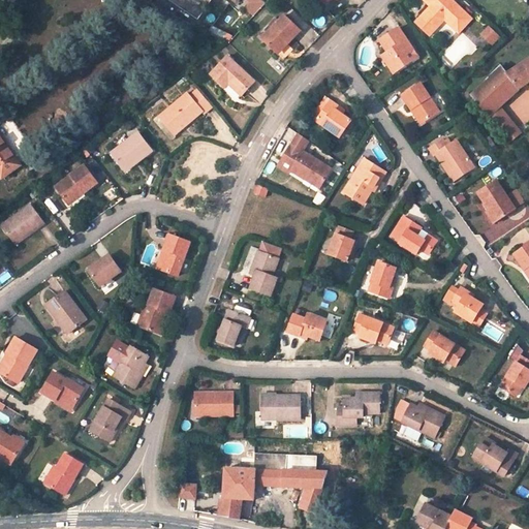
[(166,0),(197,21),(211,0),(166,0)]
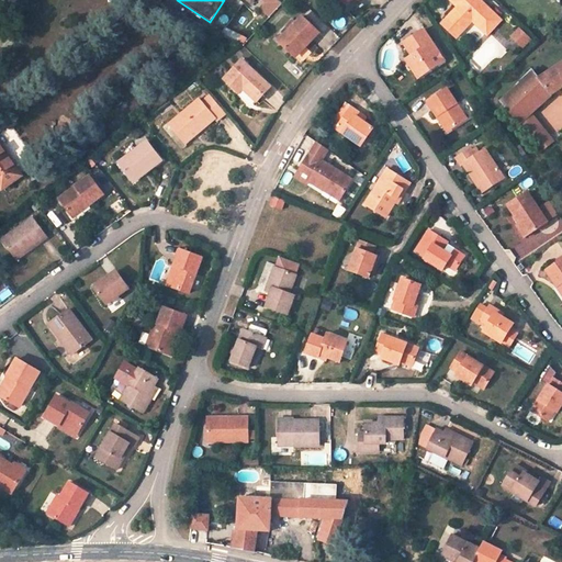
[(476,21),(491,34),(504,20),(482,0),(460,0),(463,3),(461,7),(445,24),(460,38),(476,21)]
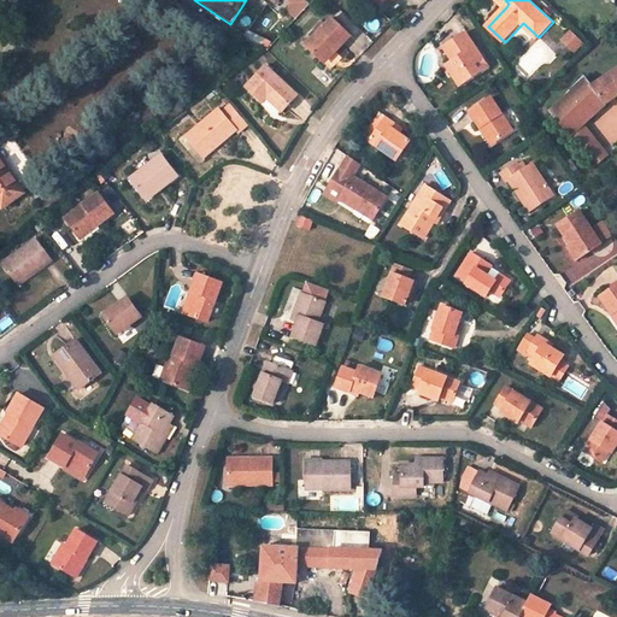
[(327,27),(315,39),(307,46),(325,64),(336,52),(338,53),(352,37),(333,19),(327,27)]
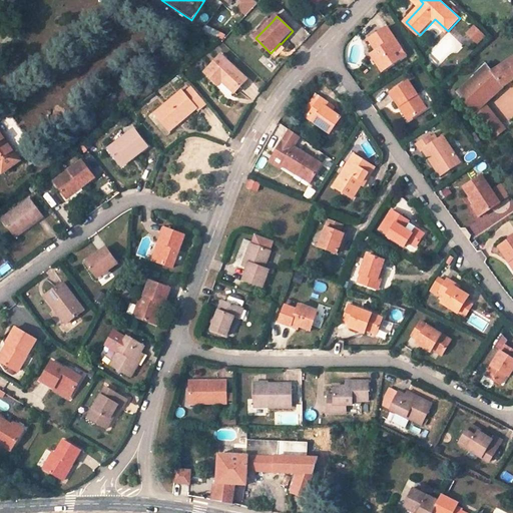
[(262,32),(272,22),(267,18),(258,28),(262,32)]
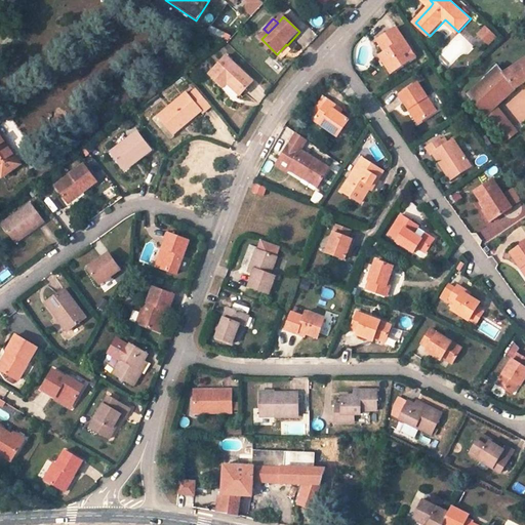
[(416,57),(397,27),(377,40),(386,52),(397,70),(416,57)]
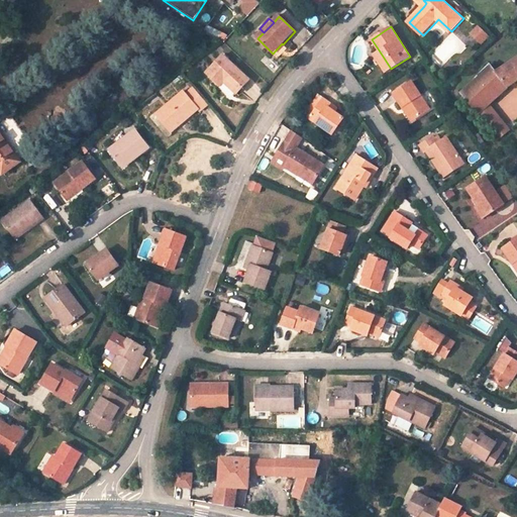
[(491,36),(481,27),(474,34),(484,44),(491,36)]
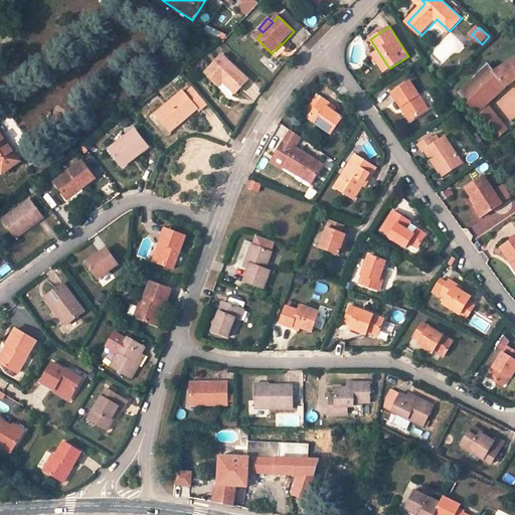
[(373,55),(384,72),(389,68),(378,51),(373,55)]
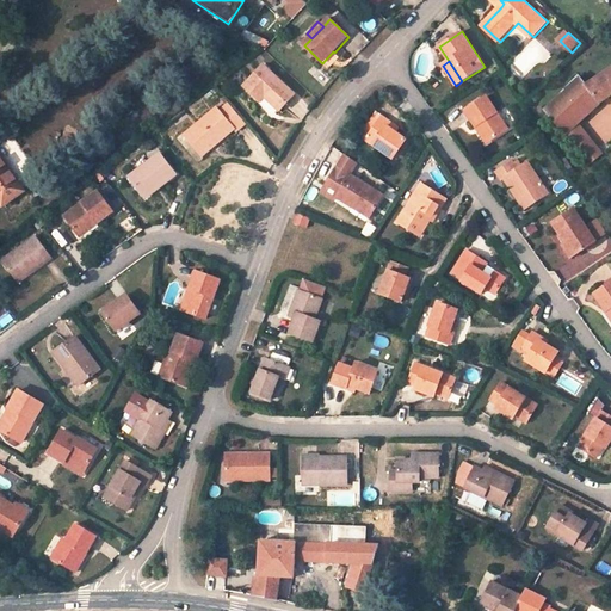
[(267,98),(282,111),(296,96),(265,66),(246,87),(263,103),(267,98)]
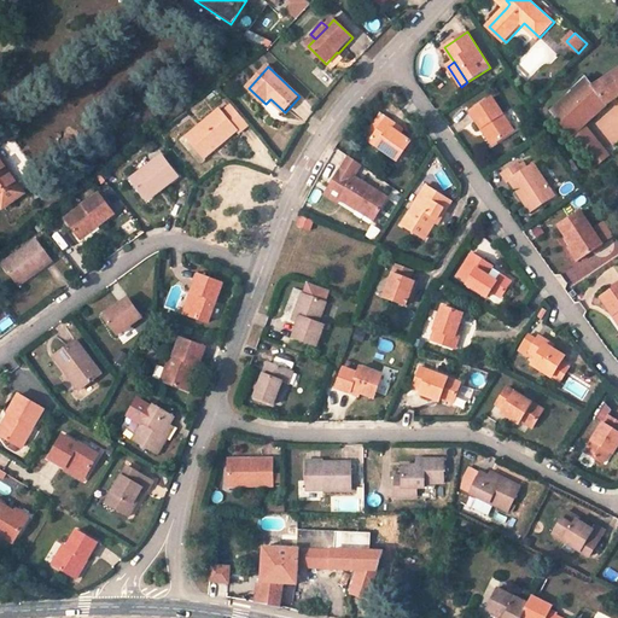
[(617,71),(594,87),(587,80),(552,112),(596,167),(614,151),(589,120),(598,114),(617,97),(617,71)]
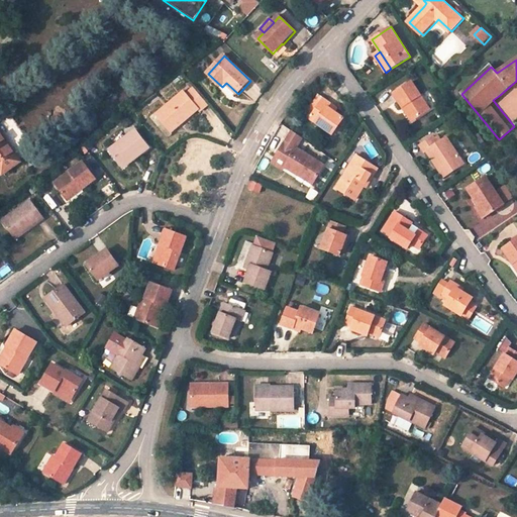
[(405,106),(413,120),(429,110),(412,83),(394,94),(403,108),(405,106)]
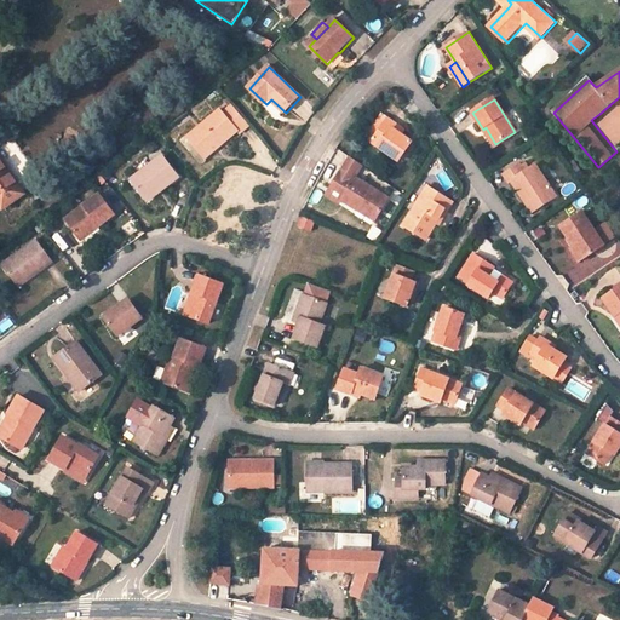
[(207,158),(240,132),(241,133),(251,125),(235,107),(227,114),(223,109),(190,136),(207,158)]
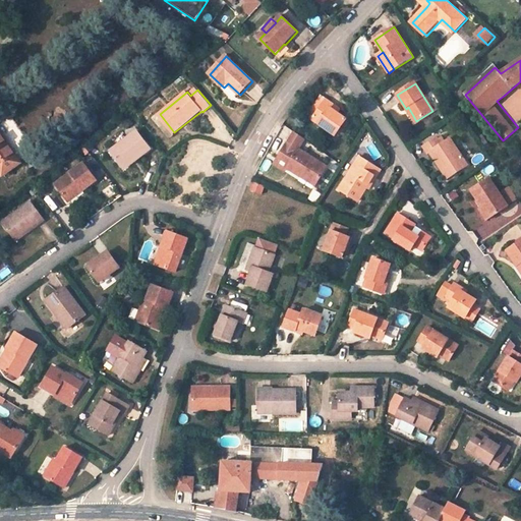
[(520,124),(520,116),(504,96),(497,101),(518,127),(520,124)]
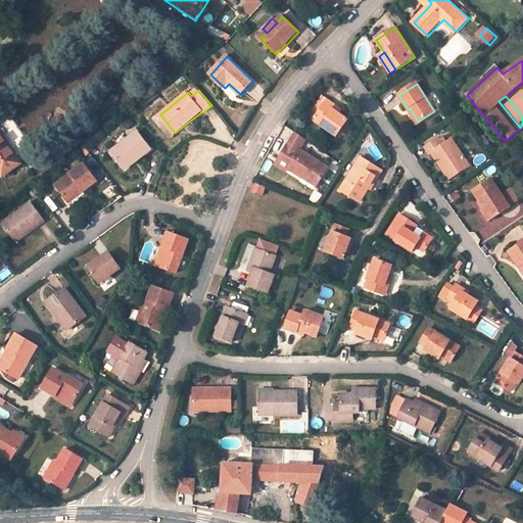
[(314,120),(328,100),(323,97),(310,115),(314,120)]
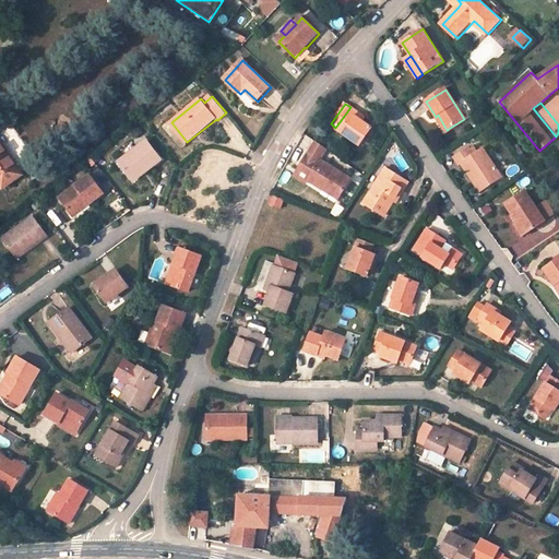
[(363,122),(355,116),(357,113),(351,107),(335,128),(361,146),(373,129),(363,122)]
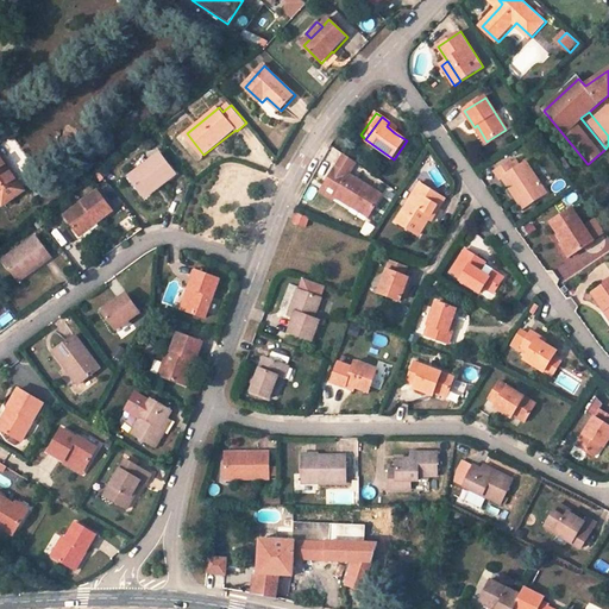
[(387,126),(395,133),(399,129),(389,123),(387,126)]
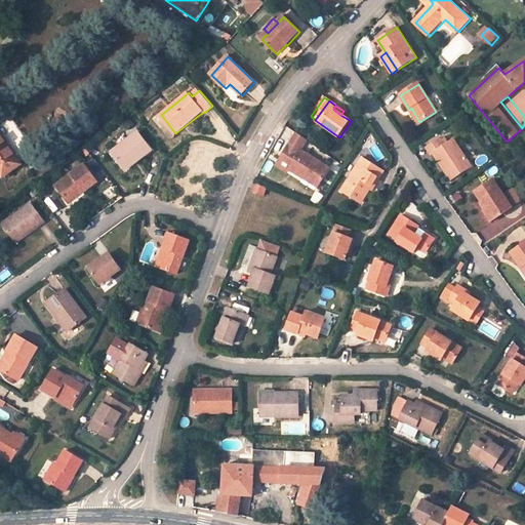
[(112,152),(123,167),(134,158),(137,161),(152,150),(138,131),(112,152)]
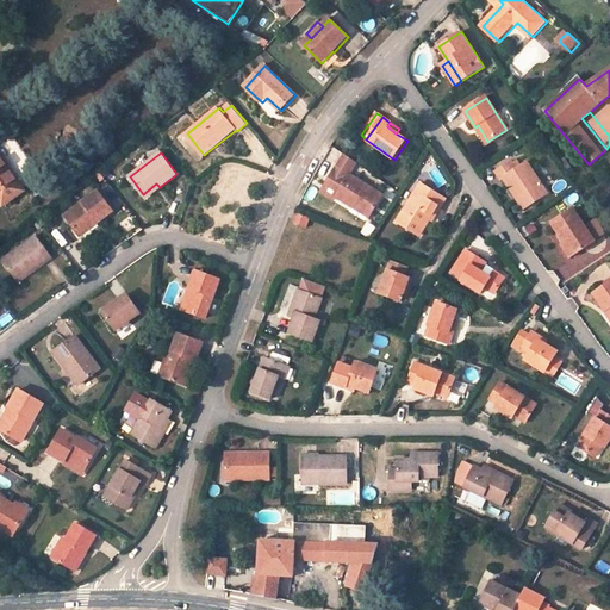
[(352,174),(359,163),(347,154),(338,167),(352,174)]
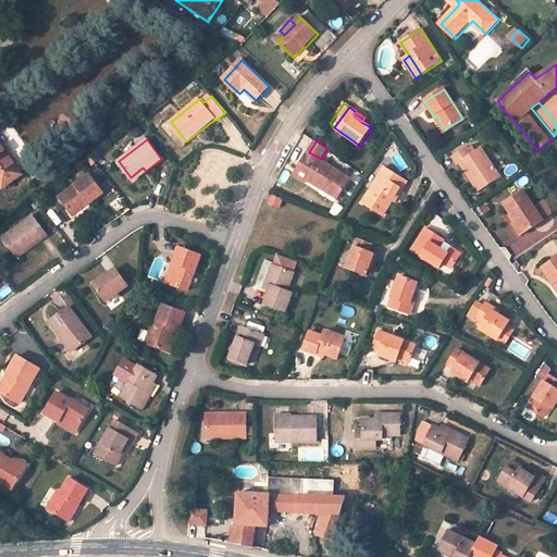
[(0,143),(0,183),(3,188),(23,174),(0,143)]
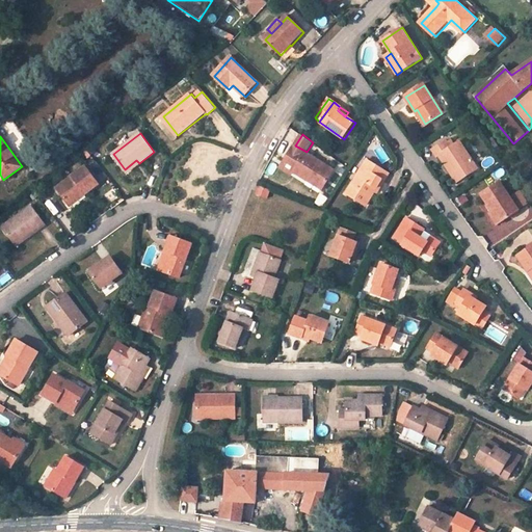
[(461,175),(463,179),(478,169),(460,141),(451,148),(447,140),(433,150),(437,158),(440,156),(451,174),(458,169),(461,175)]
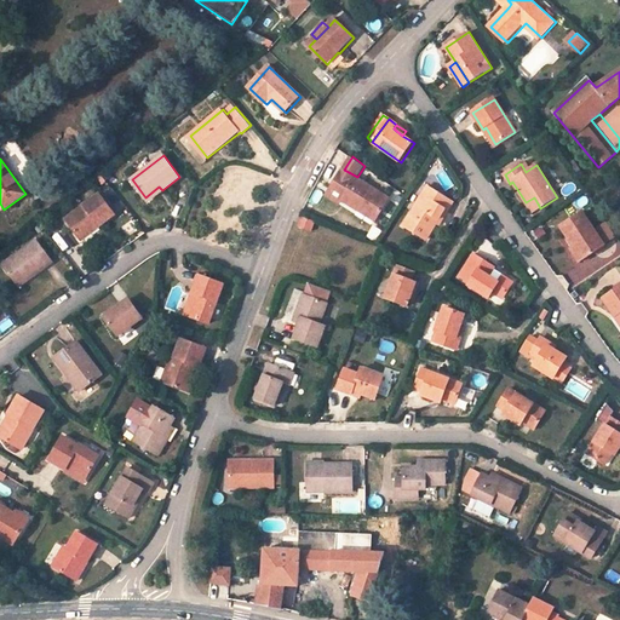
[(344,170),(343,168),(331,187),(344,195),(342,200),(359,211),(361,207),(378,218),(390,200),(357,177),(344,170)]
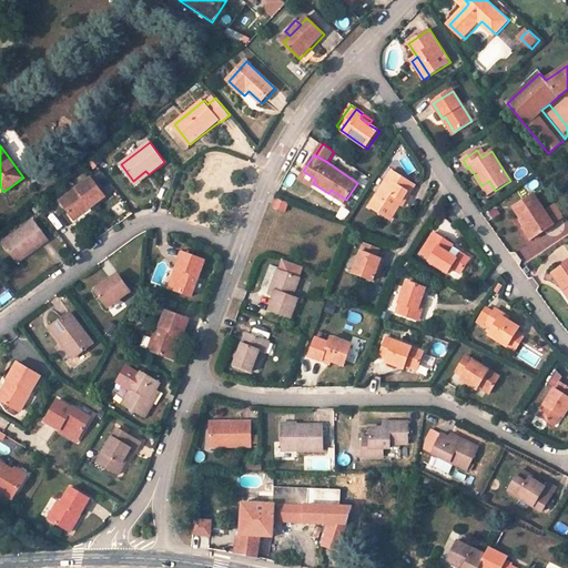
[(135,184),(149,174),(145,171),(133,181),(135,184)]
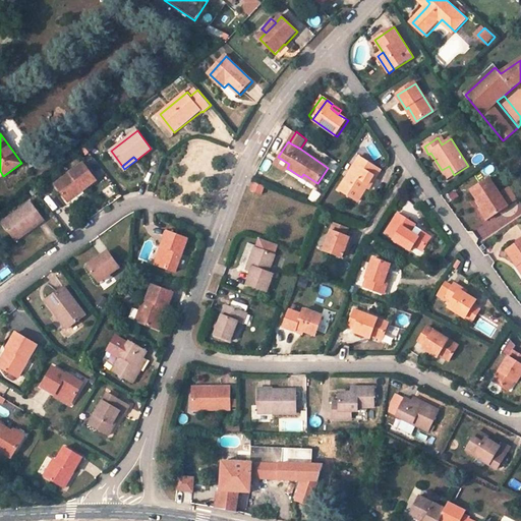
[(289,164),(278,157),(274,163),(285,171),(287,168),(289,164)]
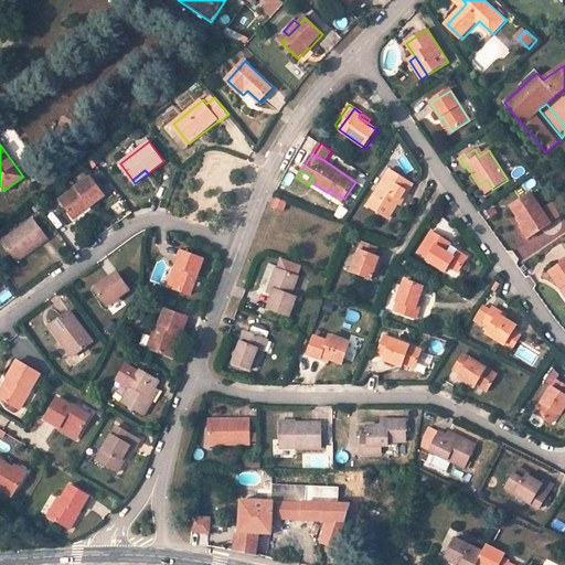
[(390,170),(368,206),(387,220),(397,204),(404,193),(407,195),(414,185),(390,170)]
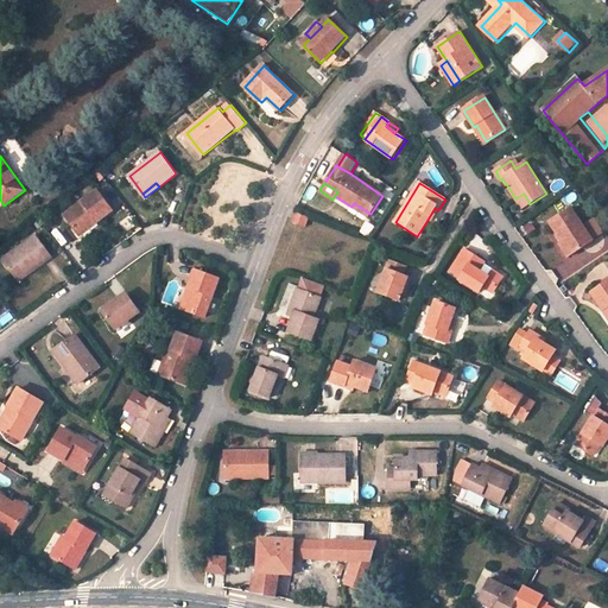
[(99,189),(65,214),(77,230),(95,219),(97,222),(114,210),(99,189)]
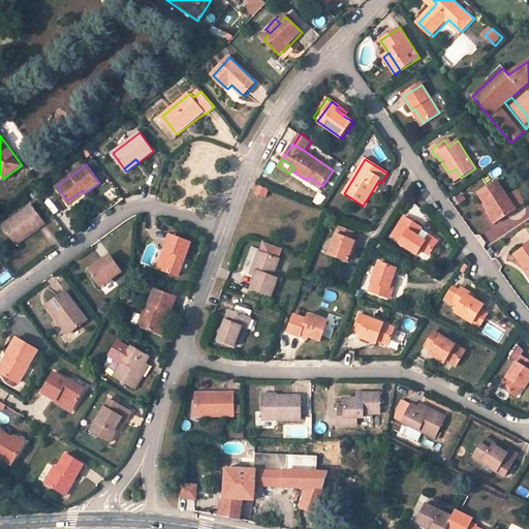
[(453,180),(455,182),(461,178),(459,174),(456,168),(448,173),(453,180)]
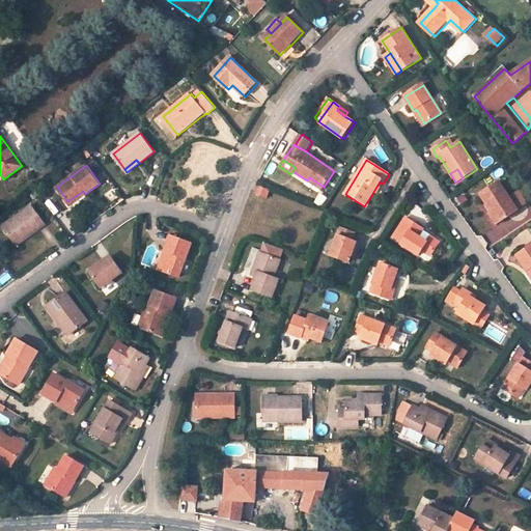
[(307,180),(322,190),(324,187),(309,177),(307,180)]
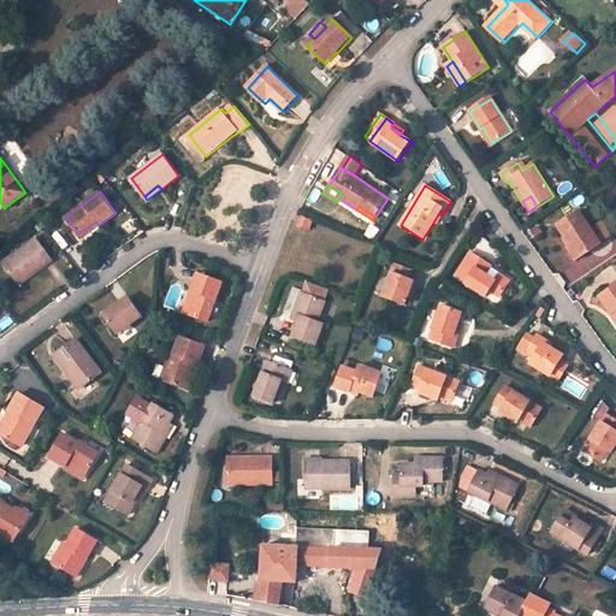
[(440,211),(433,223),(437,225),(444,213),(440,211)]
